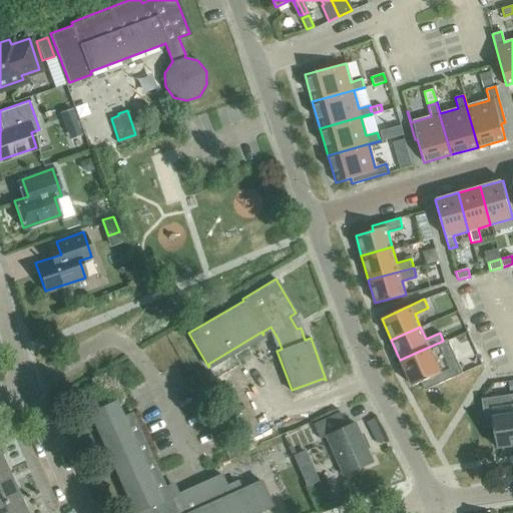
[(462,373),(447,339),(443,341),(400,360),(412,386),(420,382),(424,390),(462,373)]
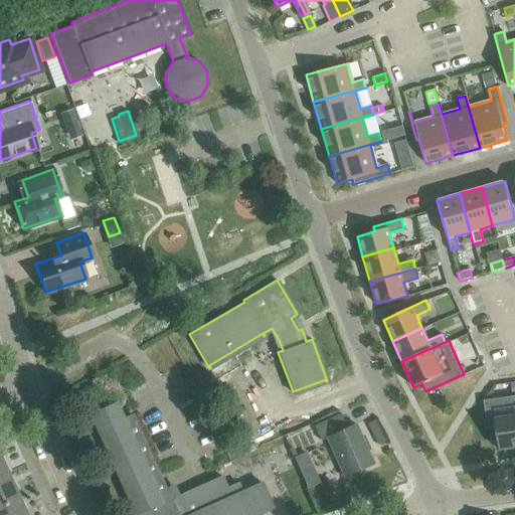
[(514,394),(483,400),(489,442),(497,441),(499,450),(514,447),(514,394)]
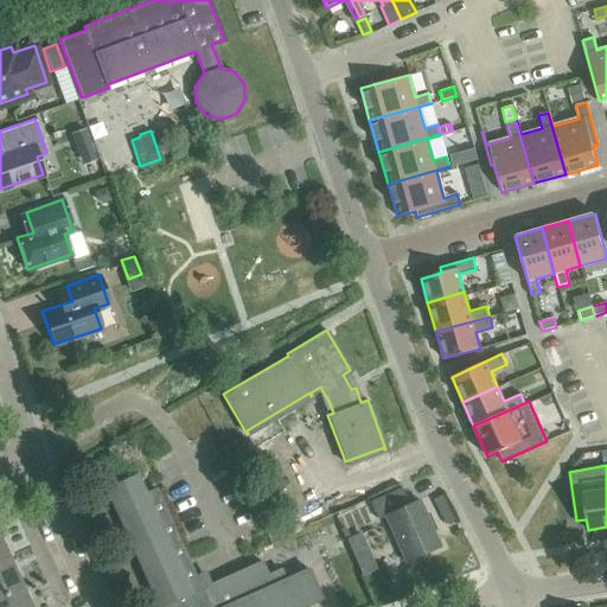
[(283,577),(279,568),(266,574),(260,560),(205,585),(200,573),(193,575),(154,487),(144,492),(135,473),(104,487),(158,606),(159,605),(159,606),(299,606),(320,598),(307,567),(283,577)]
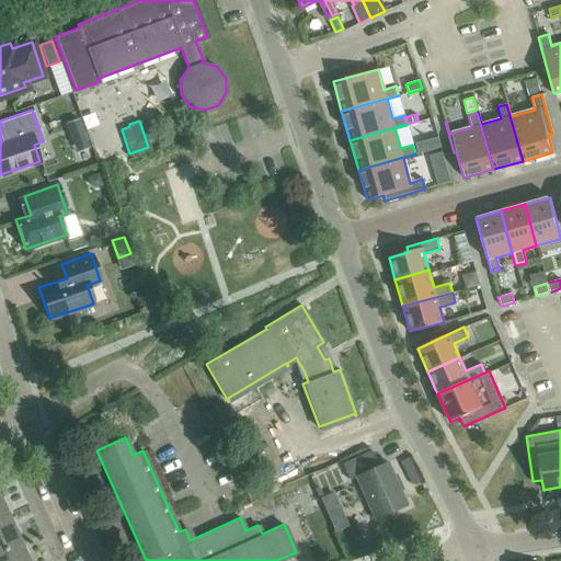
[(373,517),(404,503),(386,461),(377,466),(369,449),(341,462),(348,479),(354,476),(373,517)]
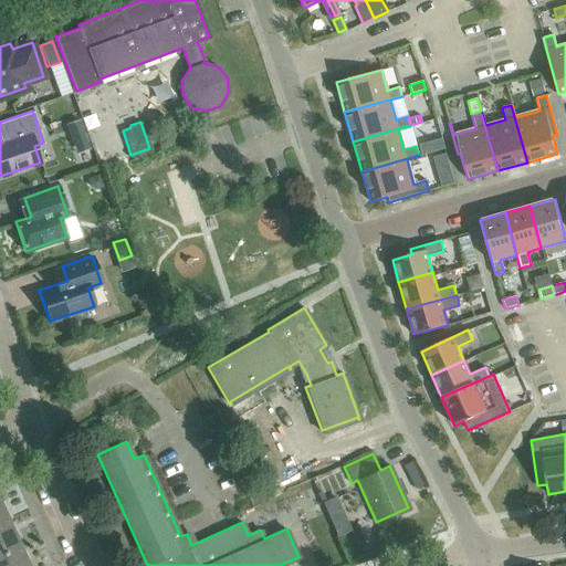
[(285,491),(280,481),(262,489),(266,499),(285,491)]
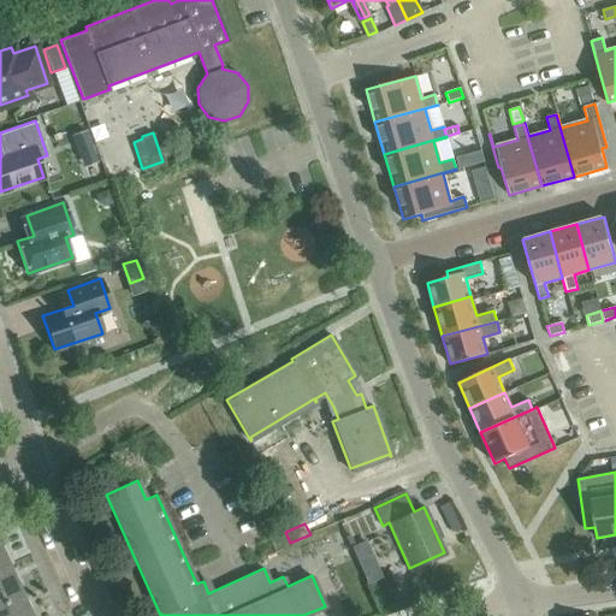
[(374,563),(365,540),(350,546),(360,569),(374,563)]
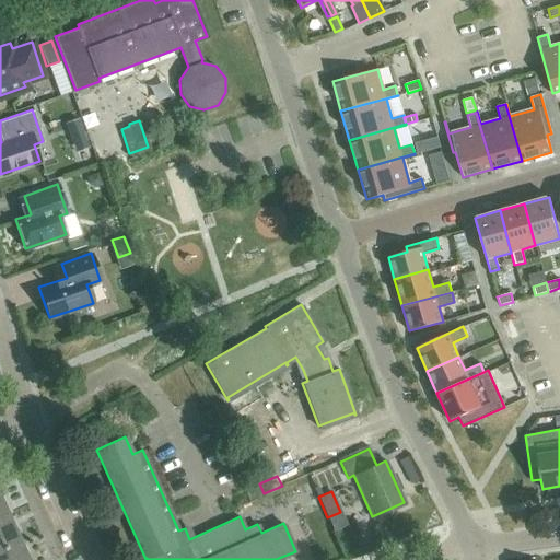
[(0,520),(0,549),(20,541),(8,516),(0,520)]
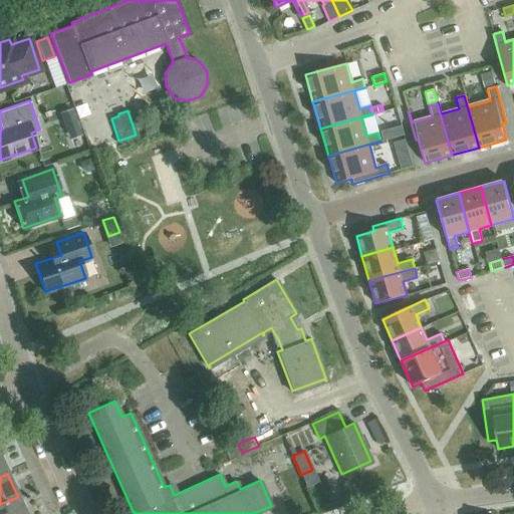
[(0,513),(25,513),(18,497),(0,504),(0,513)]
